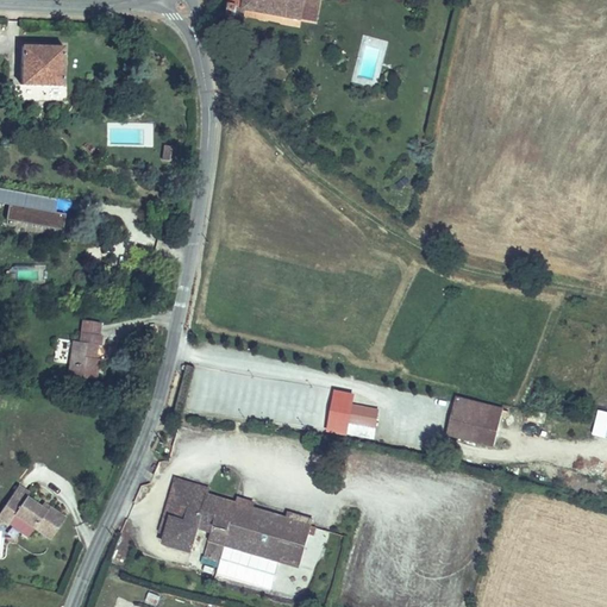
[(229,0),(226,11),(235,12),(237,4),(324,18),(326,2),(311,0),(229,0)]
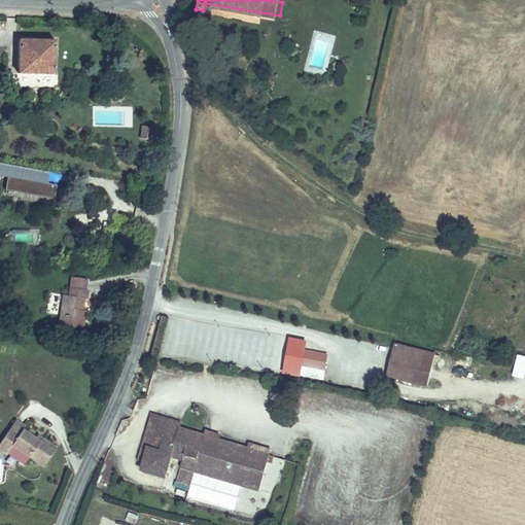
[(19,73),(55,73),(58,40),(14,39),(14,45),(20,46),(19,73)]
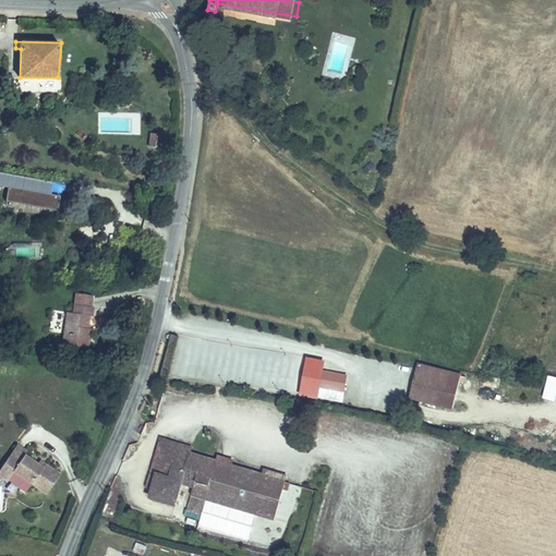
[(154,132),(150,144),(158,145),(160,133),(154,132)]
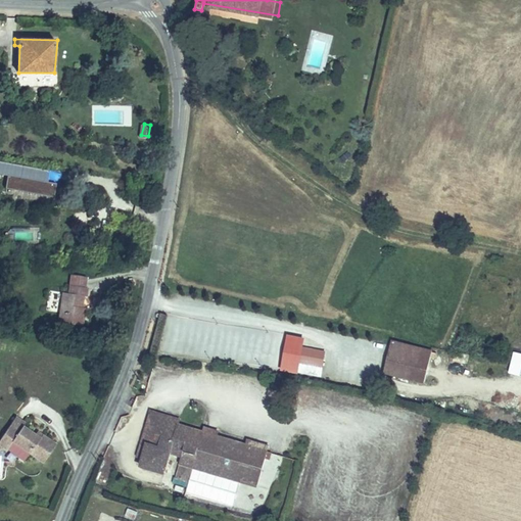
[(54,195),(56,182),(8,175),(6,188),(54,195)]
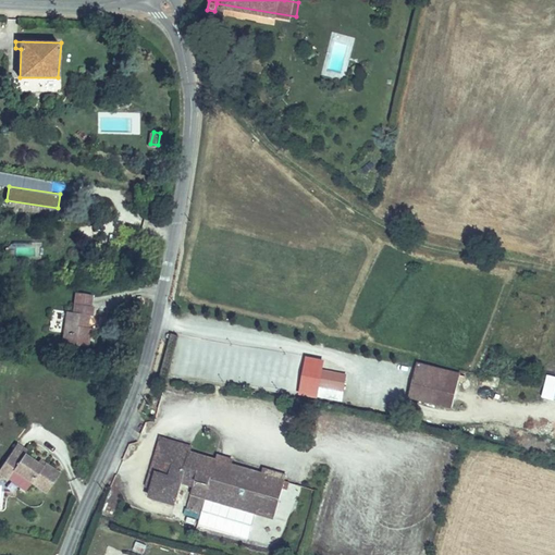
[(91,295),(89,295),(75,294),(71,294),(71,303),(64,303),(61,335),(87,337),(89,320),(86,319),(87,305),(91,304),(91,295)]
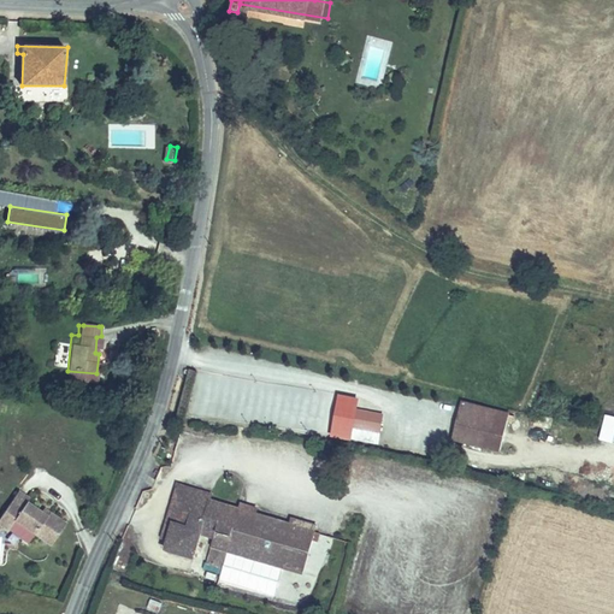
[(329,397),(211,372),(204,408),(328,436),(344,440),(347,429),(323,423),(329,397)]
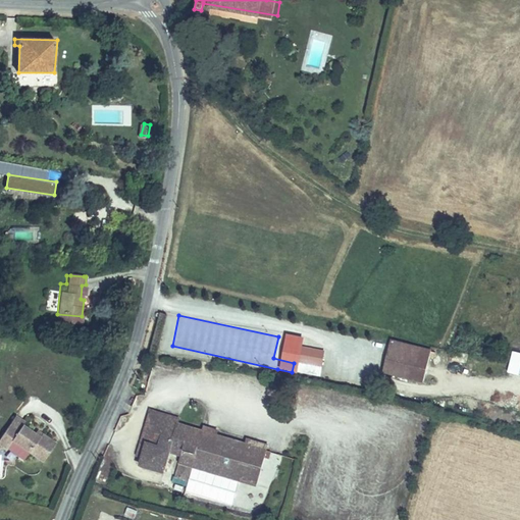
[(424,378),(430,348),(387,340),(382,371),(424,378)]
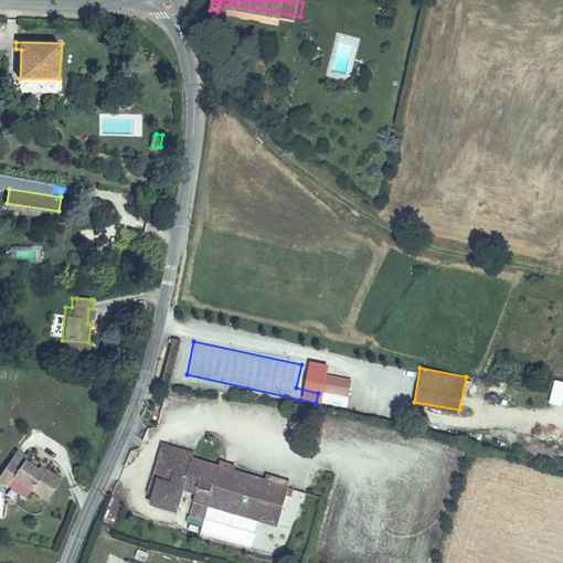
[(309,388),(312,372),(301,370),(298,385),(309,388)]
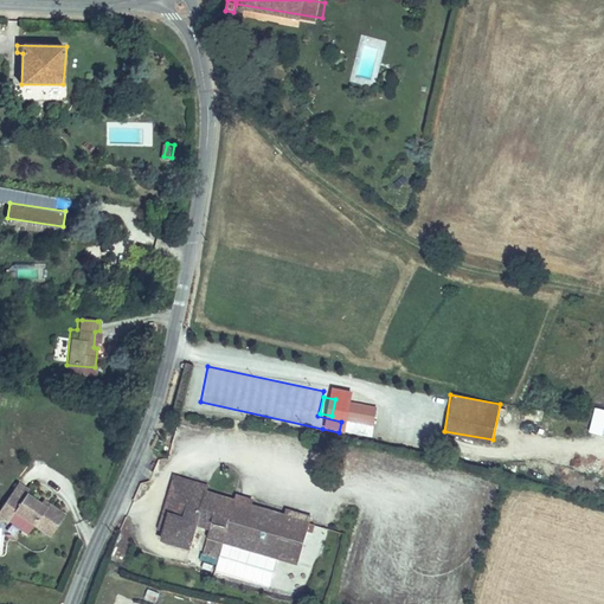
[(341,429),(370,435),(376,405),(348,399),(341,429)]
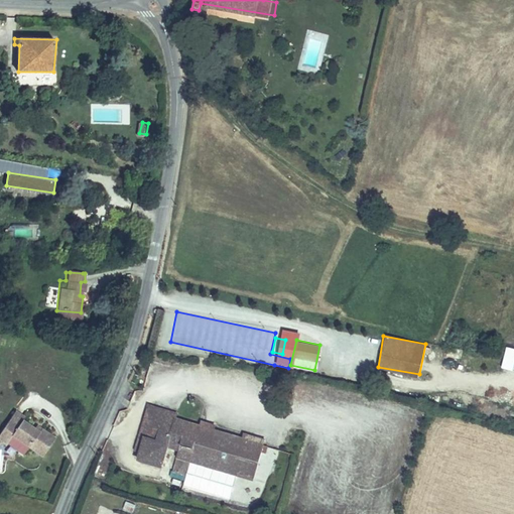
[(513,347),(504,345),(499,365),(513,368),(513,347)]
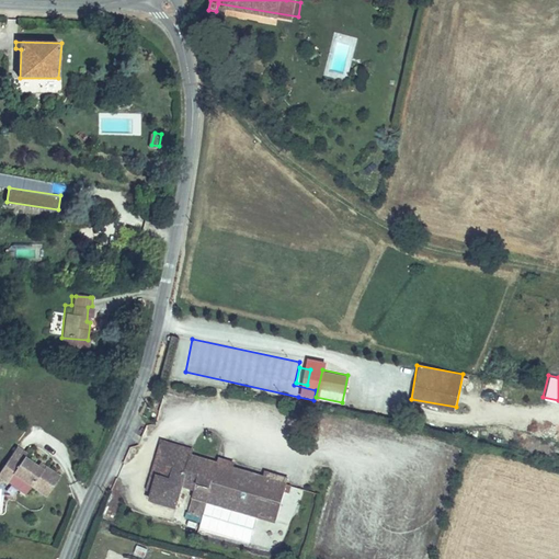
[(166,448),(189,454),(191,448),(161,442),(153,466),(160,468),(166,448)]
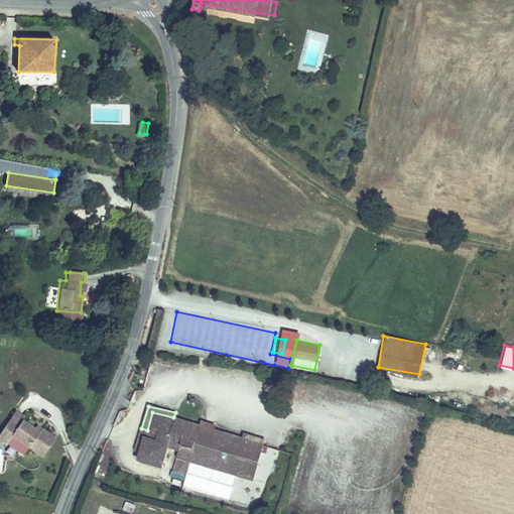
[(56,438),(42,428),(40,431),(35,428),(23,420),(26,417),(17,410),(7,423),(16,429),(13,434),(30,446),(43,456),(56,438)]
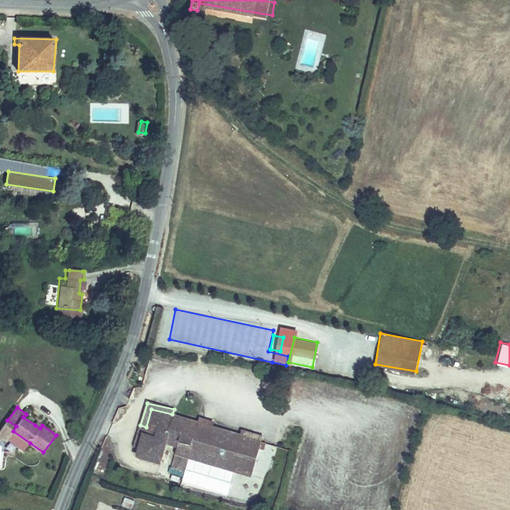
[(262,439),(243,434),(213,425),(198,422),(172,414),(151,409),(146,427),(140,425),(137,435),(144,437),(140,449),(139,455),(164,462),(171,438),(180,440),(178,450),(179,451),(175,464),(187,468),(191,454),(253,471),(262,439)]
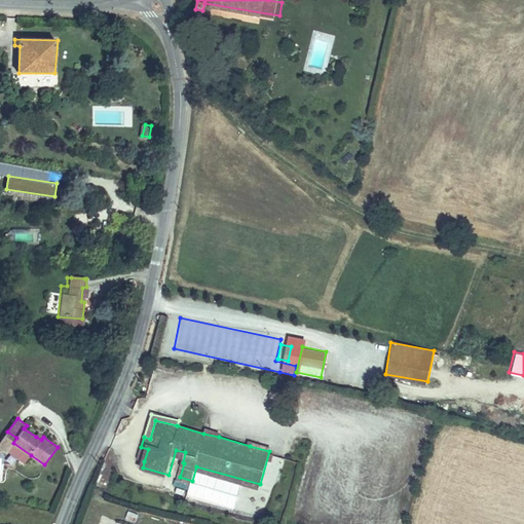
[(203,434),(219,437),(220,432),(204,427),(203,434)]
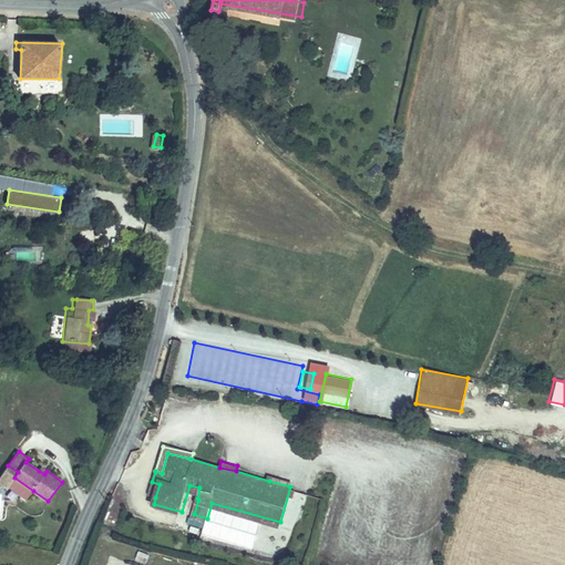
[(270,473),(269,481),(290,486),(293,480),(270,473)]
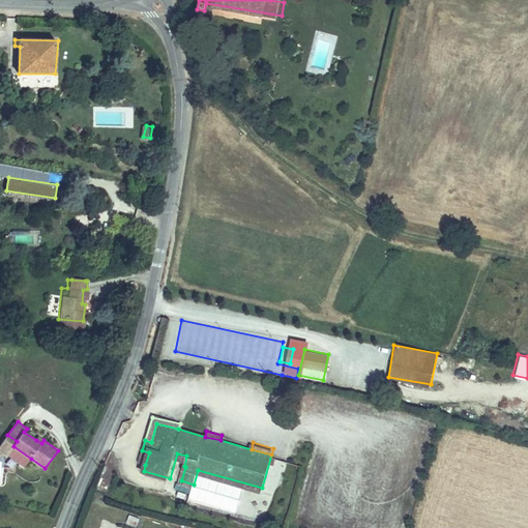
[(31,459),(13,446),(7,455),(26,467),(31,459)]
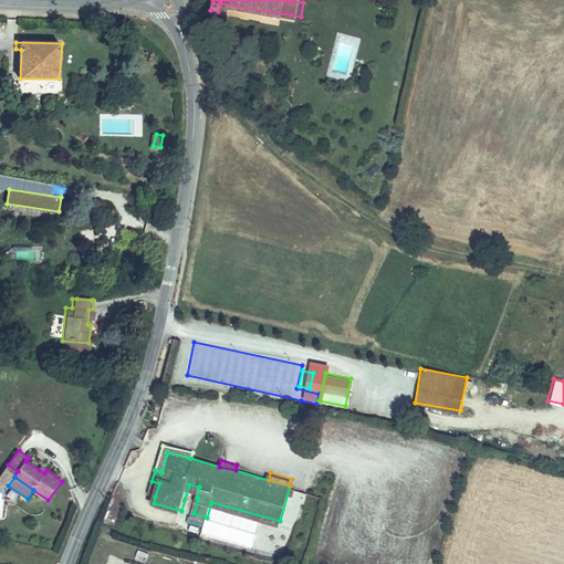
[(148,495),(155,497),(159,483),(152,481),(148,495)]
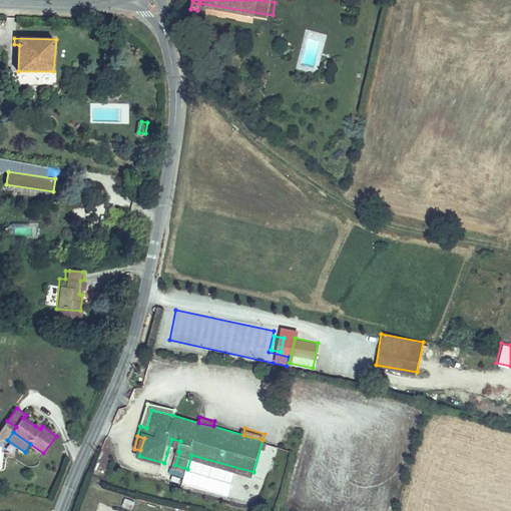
[(123,497),(121,504),(129,506),(131,499),(123,497)]
